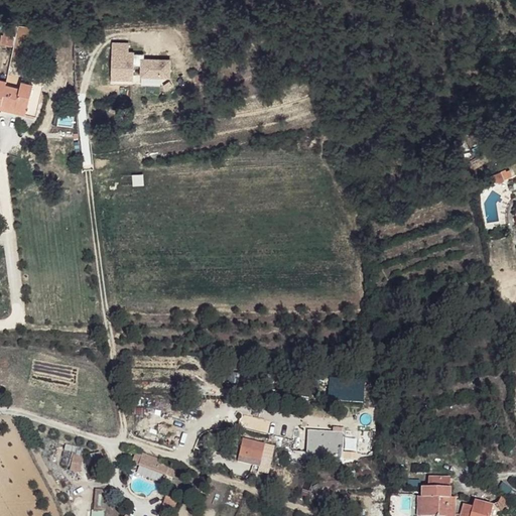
[(17,28),(4,27),(3,38),(1,38),(0,45),(0,47),(13,48),(17,28)]
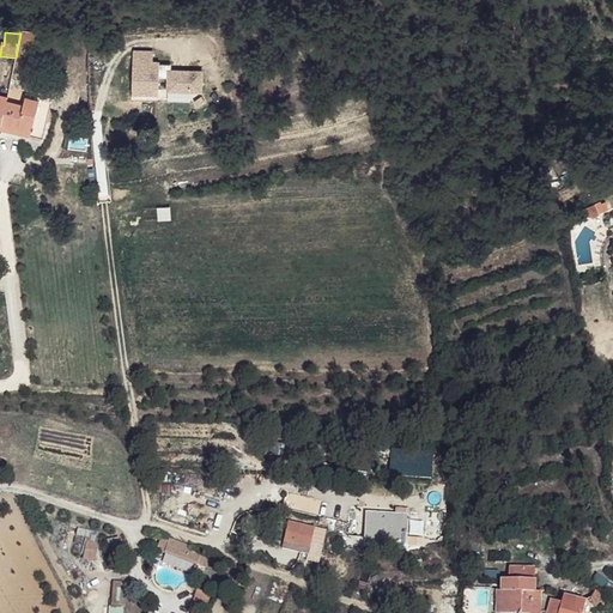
[(132,53),(128,74),(155,71),(146,66),(147,55),(132,53)]
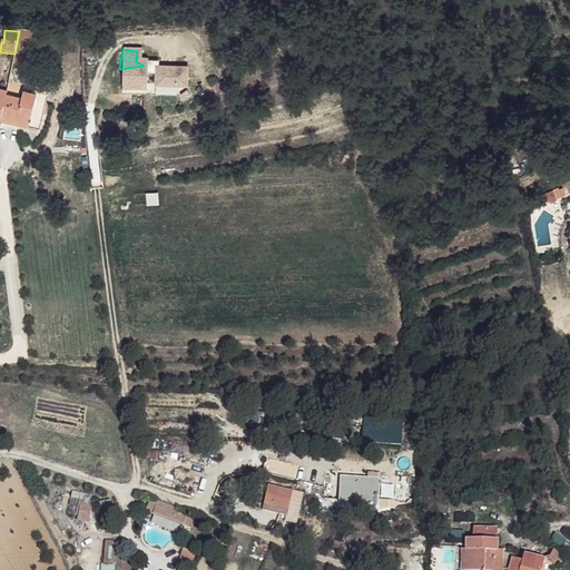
[(205,53),(198,55),(199,62),(207,60),(205,53)]
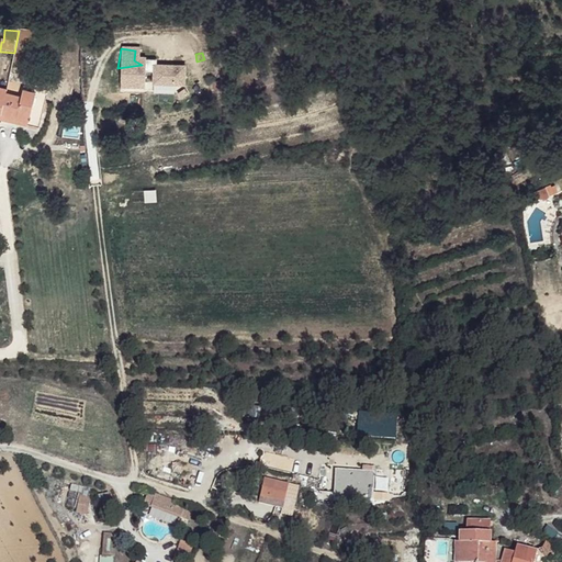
[(142,65),(117,68),(115,77),(126,79),(126,85),(138,87),(142,65)]
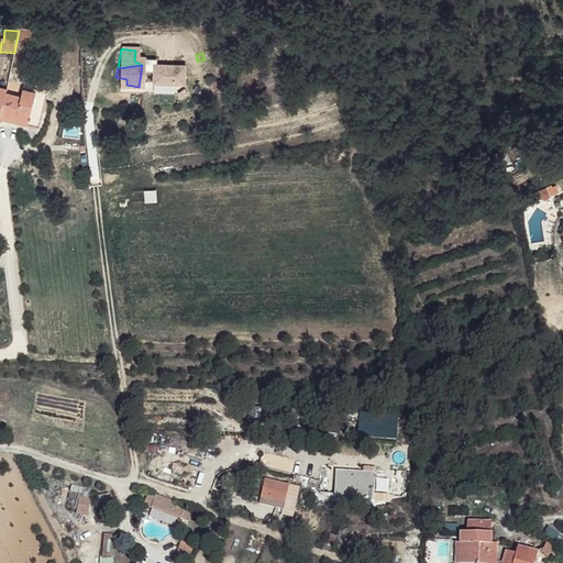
[(21,100),(6,97),(2,119),(1,122),(41,130),(45,106),(34,103),(35,95),(22,92),(21,100)]
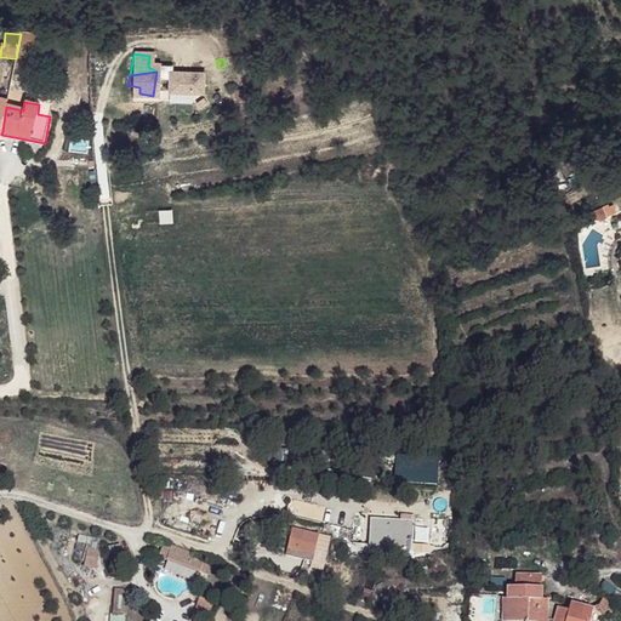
[(610,201),(591,211),(596,218),(615,211),(610,201)]
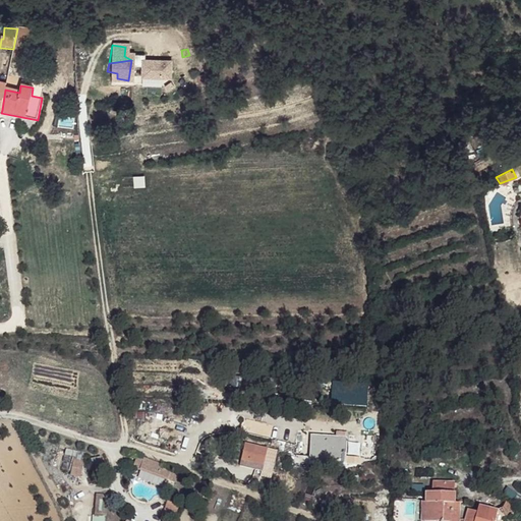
[(310,436),(310,466),(345,466),(345,436),(310,436)]
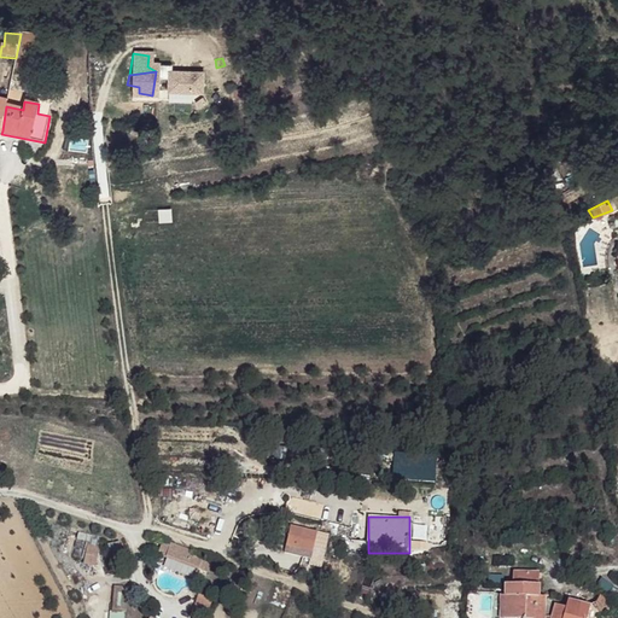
[(332,531),(296,523),(292,542),(314,547),(314,553),(327,555),(332,531)]
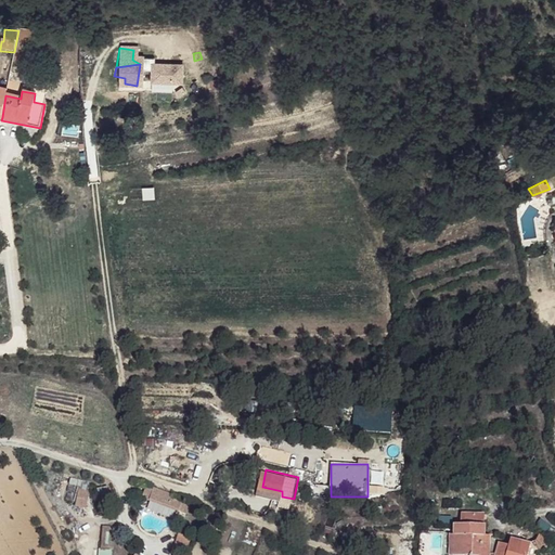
[(85,507),(91,482),(69,477),(63,503),(85,507)]
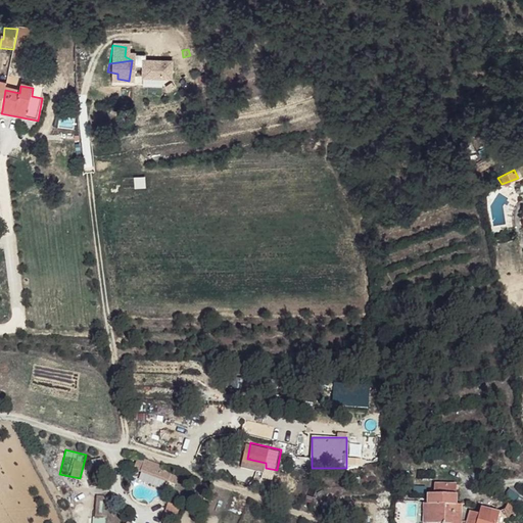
[(311,459),(295,456),(294,461),(308,464),(311,459)]
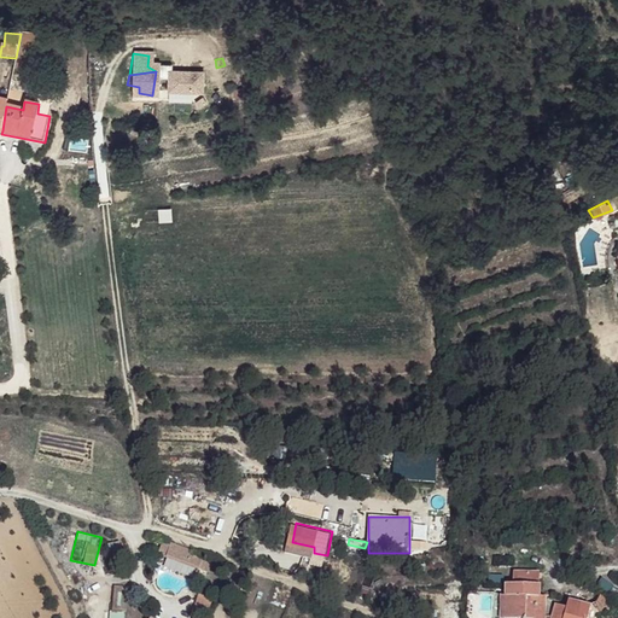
[(164,542),(159,553),(208,571),(210,563),(202,559),(203,558),(190,554),(191,549),(172,542),(170,544),(164,542)]
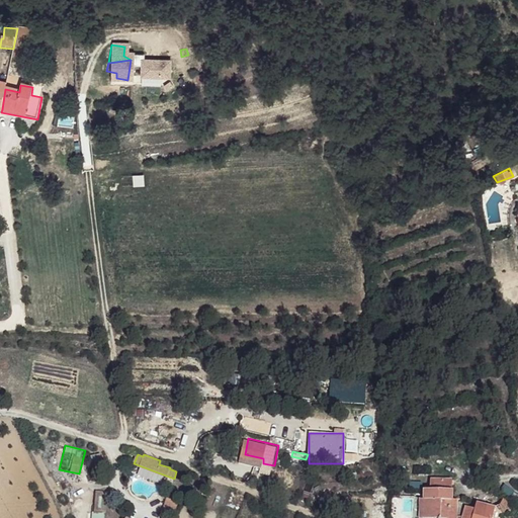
[(263,458),(245,454),(244,461),(262,465),(263,463),(263,458)]
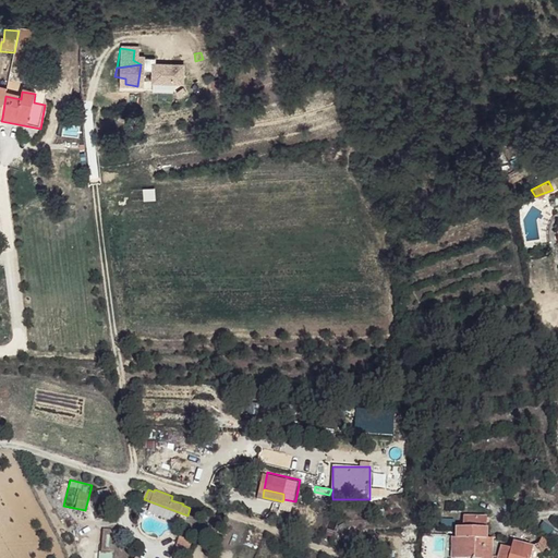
[(306,517),(295,512),(293,521),(304,524),(306,517)]
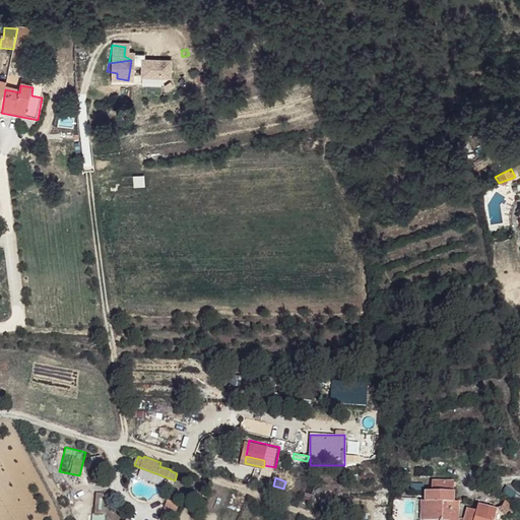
[(460,519),(461,518),(462,507),(449,506),(450,500),(457,501),(460,479),(438,478),(437,488),(425,486),(420,519),(426,519),(435,519),(460,519)]
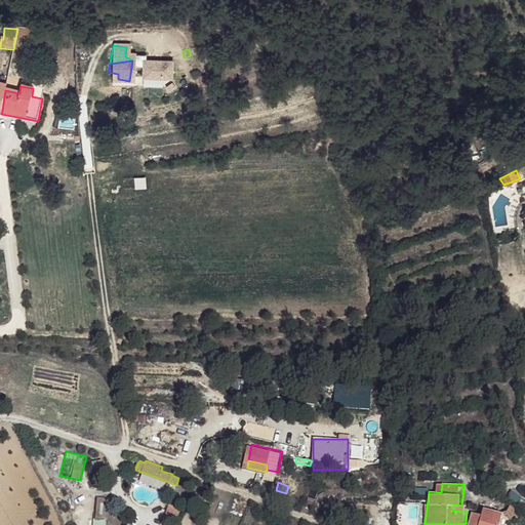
[(471,524),(499,524),(502,514),(483,510),(482,515),(474,514),(471,524)]
